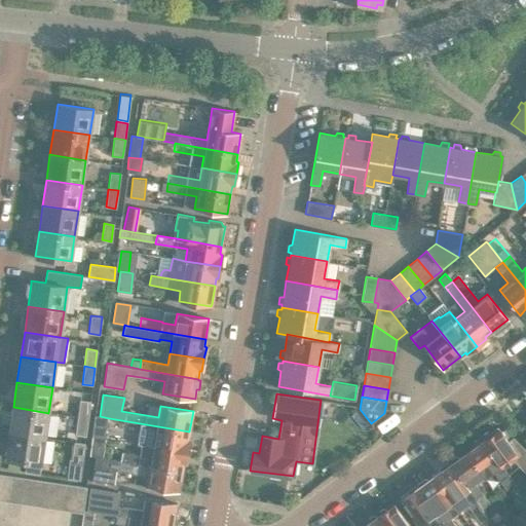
[(79,400),(77,417),(87,418),(89,402),(79,400)]
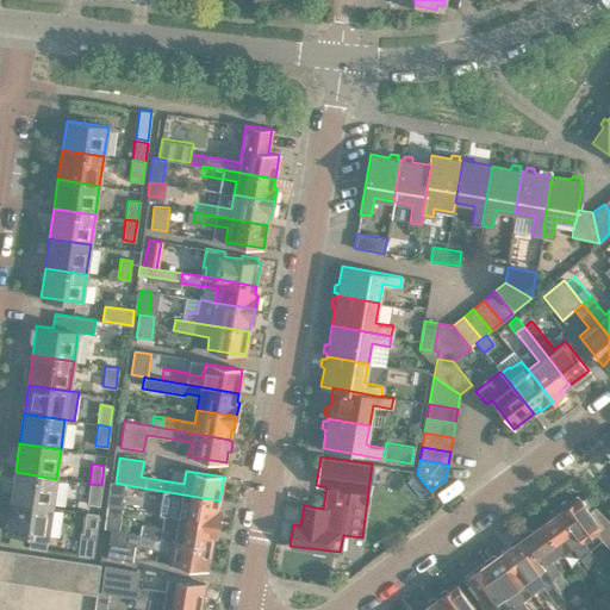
[(16,472),(11,502),(51,508),(56,479),(16,472)]
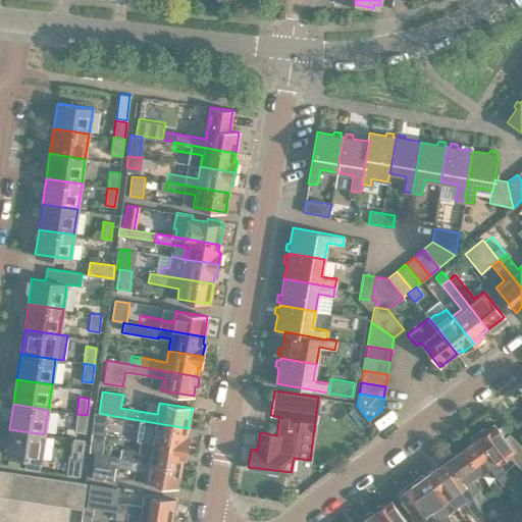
[(96,413),(93,432),(106,434),(108,415),(99,413),(96,413)]
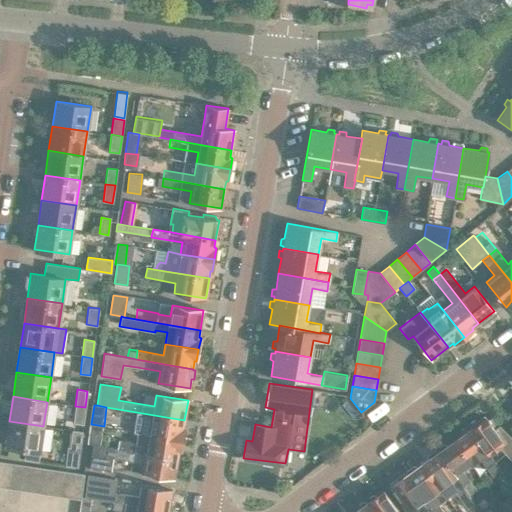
[(73,422),(83,423),(85,407),(75,406),(73,422)]
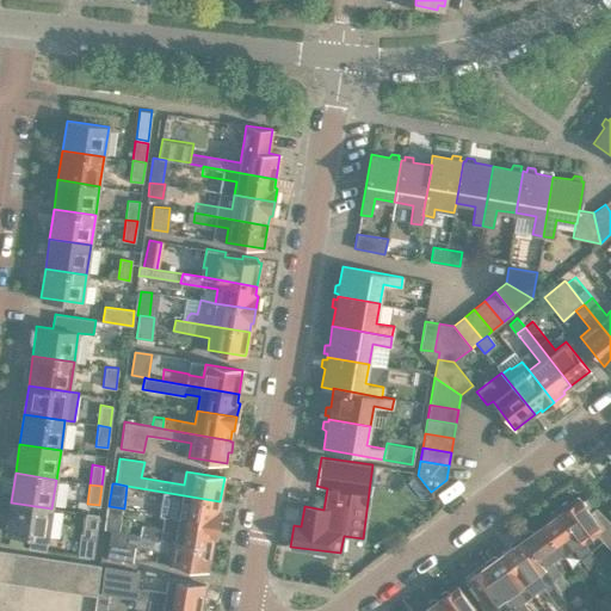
[(164,516),(218,525),(221,511),(218,511),(220,501),(162,492),(159,514),(164,516)]
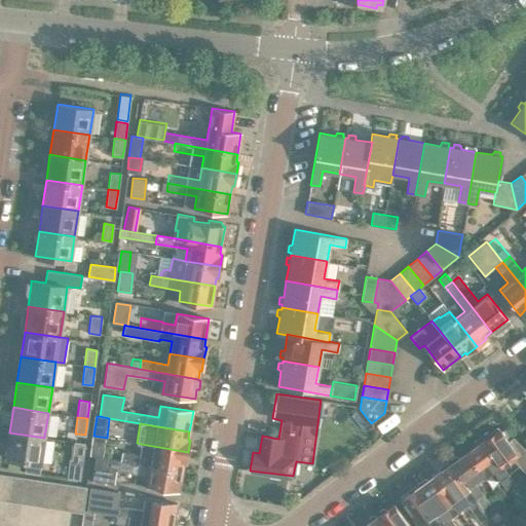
[(492,434),(491,431),(480,439),(499,465),(510,458),(525,476),(525,450),(513,437),(508,441),(498,428),(492,434)]
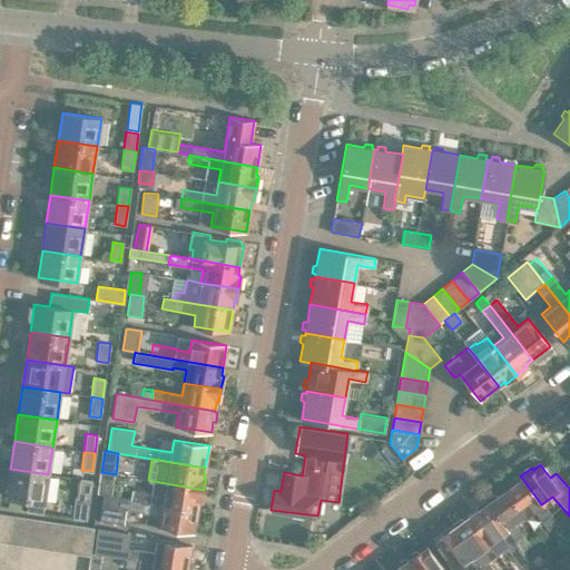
[(42,513),(48,474),(10,469),(6,497),(28,500),(27,511),(42,513)]
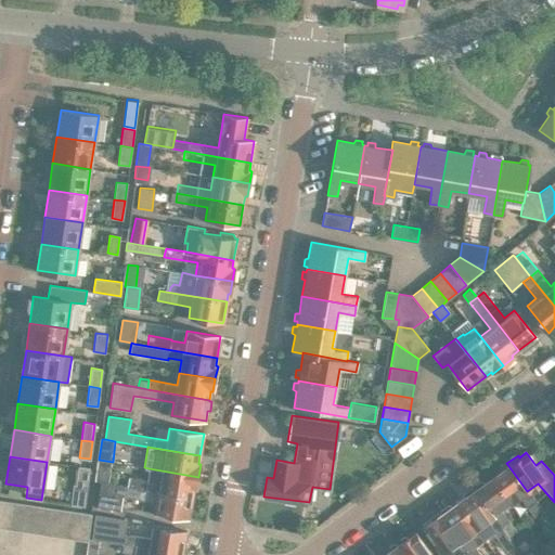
[(110,483),(113,462),(99,460),(97,481),(101,481),(110,483)]
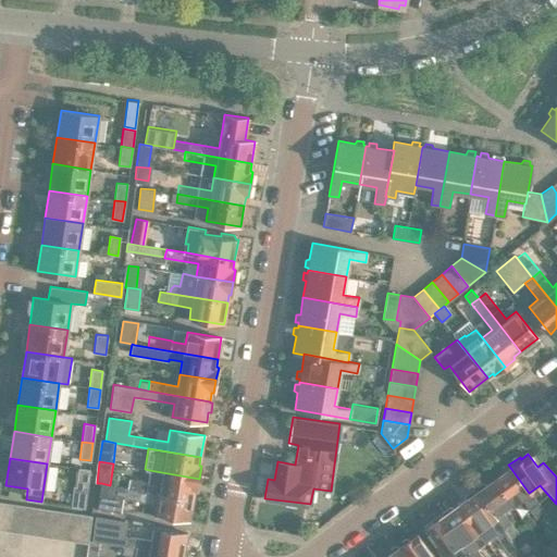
[(493,479),(512,506),(521,498),(536,519),(544,515),(529,493),(508,465),(498,472),(499,474),(493,479)]
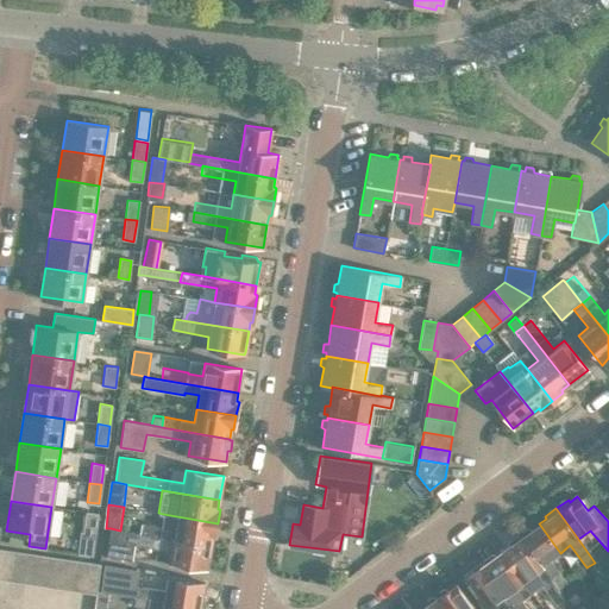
[(92,554),(94,533),(96,514),(86,512),(82,532),(80,531),(76,553),(92,554)]
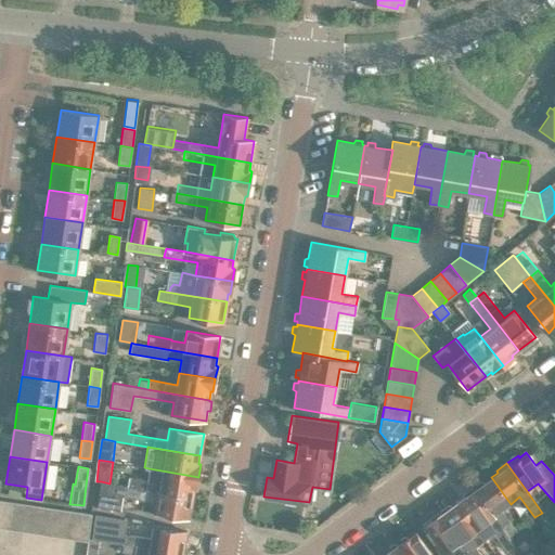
[(127,486),(192,498),(194,489),(196,489),(198,477),(149,468),(146,480),(128,477),(127,486)]
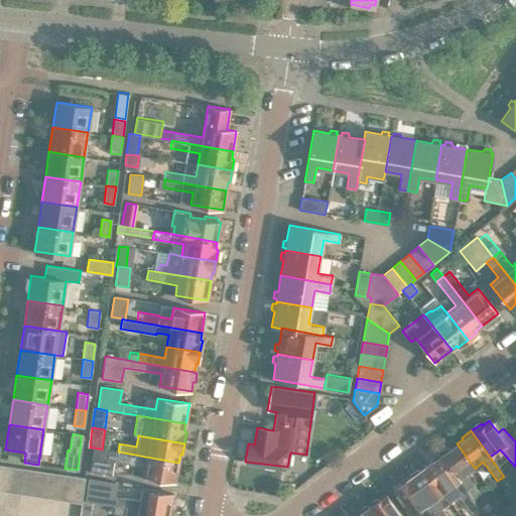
[(466,474),(475,469),(457,443),(450,447),(449,445),(439,454),(472,499),(480,494),(466,474)]
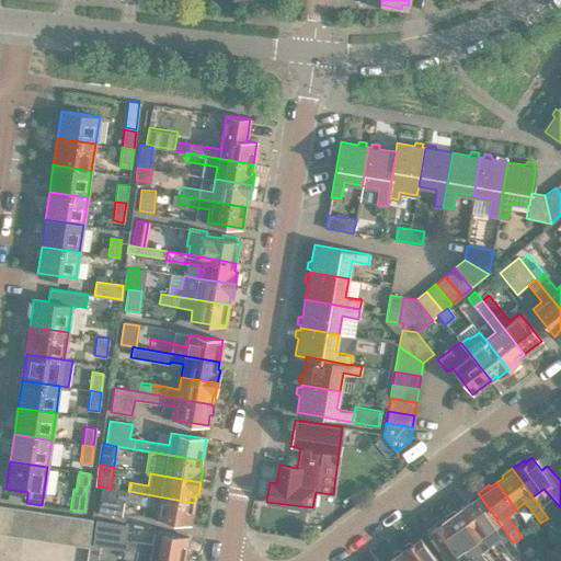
[(156,518),(191,524),(194,503),(128,491),(111,489),(102,487),(98,513),(122,517),(124,501),(158,506),(156,518)]
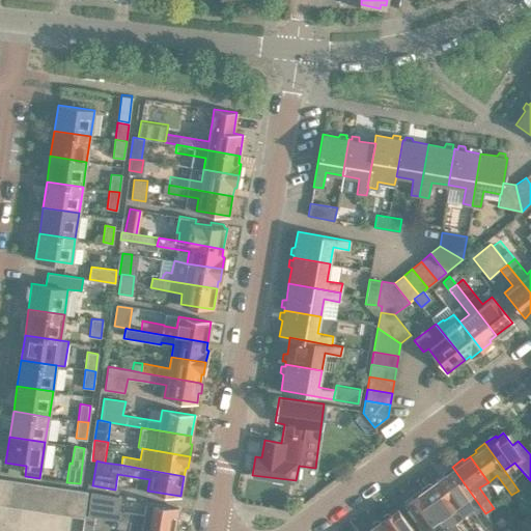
[(444,476),(438,480),(455,505),(463,515),(472,509),(482,524),(490,519),(486,514),(485,513),(452,467),(442,474),(444,476)]
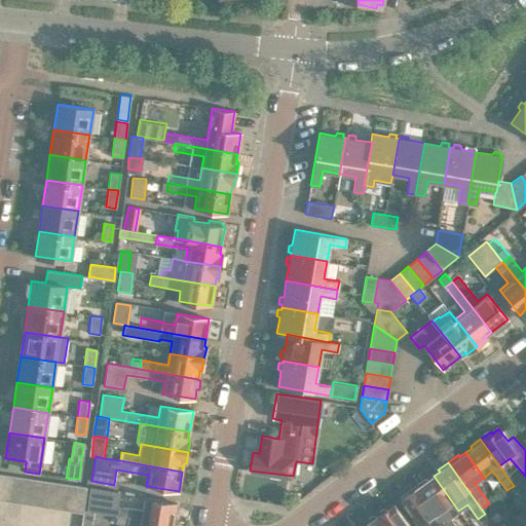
[(12,476),(0,474),(0,476),(0,499),(9,501),(12,476)]
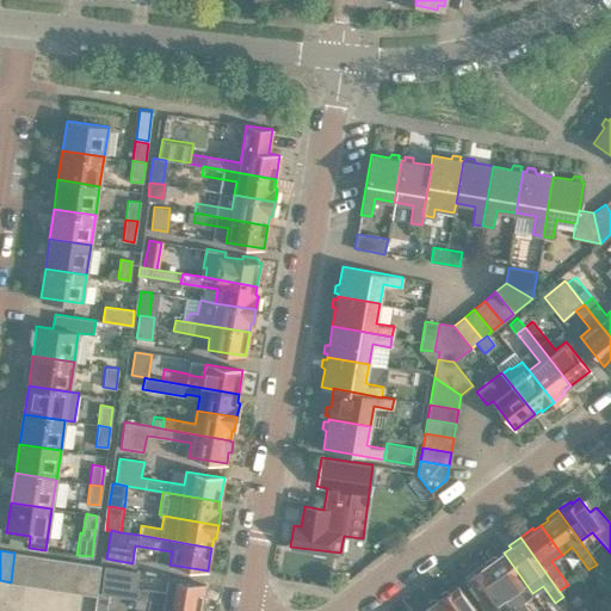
[(25,585),(29,555),(14,553),(11,582),(25,585)]
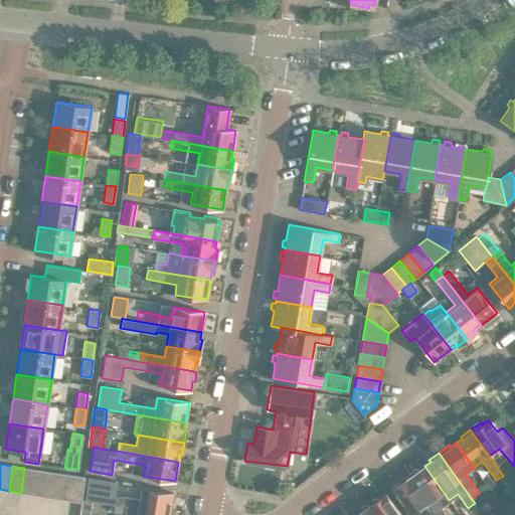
[(416,468),(406,475),(435,514),(447,514),(434,496),(442,490),(424,466),(418,470),(416,468)]
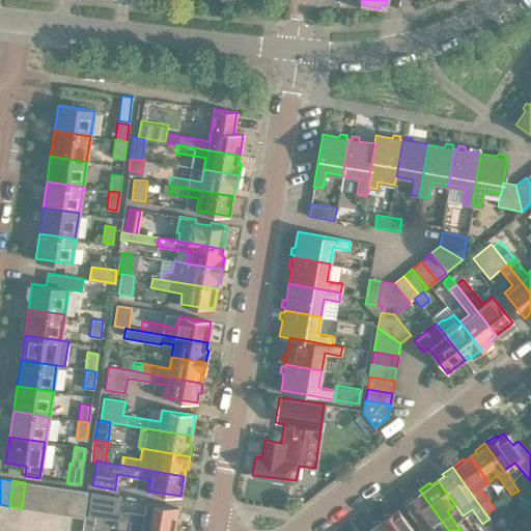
[(37,484),(25,482),(22,508),(34,510),(37,484)]
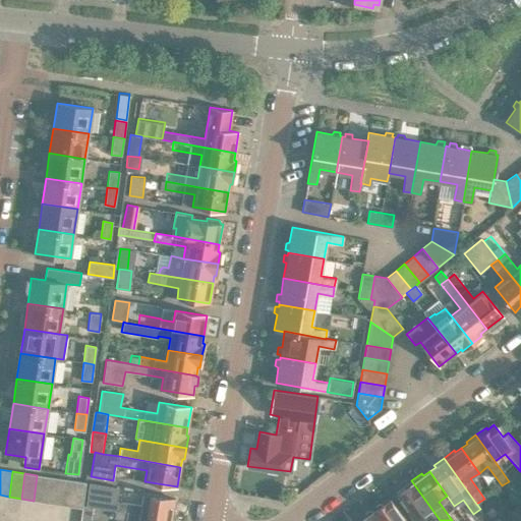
[(46,503),(49,476),(37,475),(34,501),(46,503)]
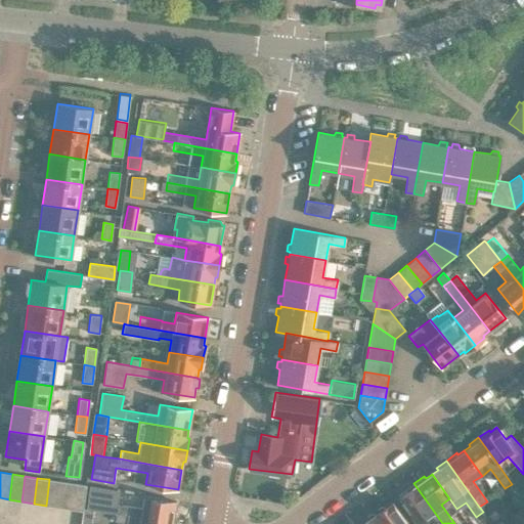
[(61,481),(49,479),(46,506),(58,507),(61,481)]
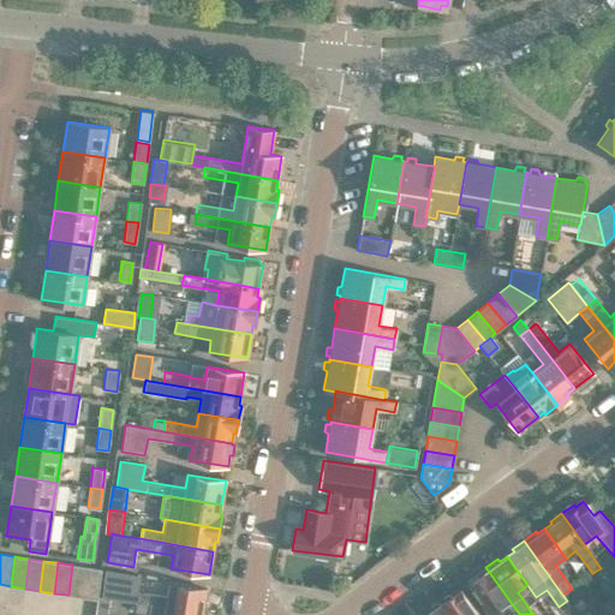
[(83,597),(87,567),(72,565),(69,595),(83,597)]
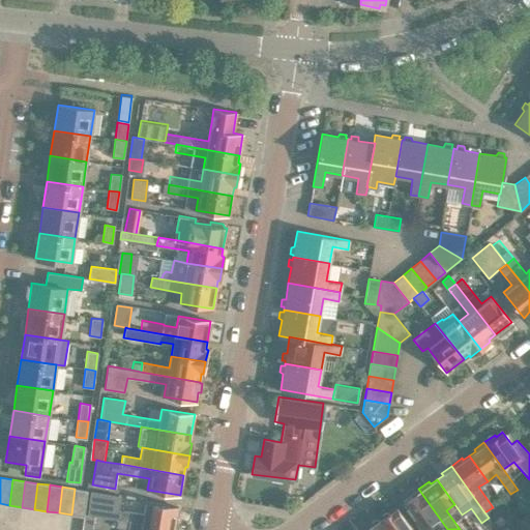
[(87,491),(75,489),(71,514),(84,517),(87,491)]
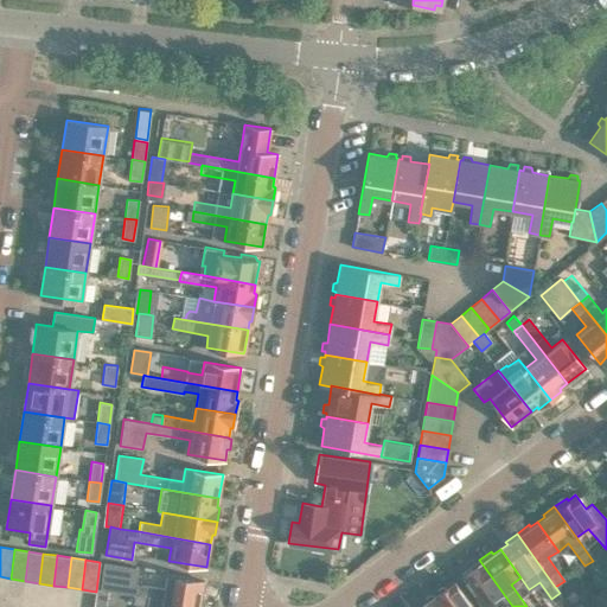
[(512,606),(479,560),(467,568),(470,570),(461,576),(483,606),(512,606)]
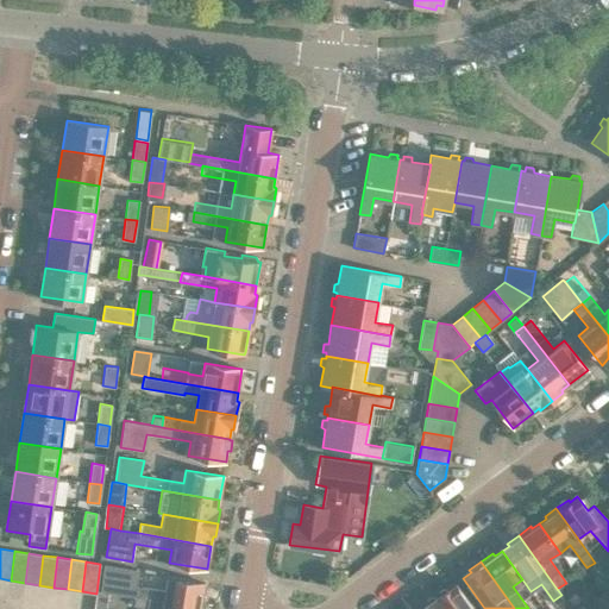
[(205,583),(167,577),(164,590),(138,585),(140,570),(104,563),(100,591),(107,592),(133,596),(133,595),(201,607),(205,583)]
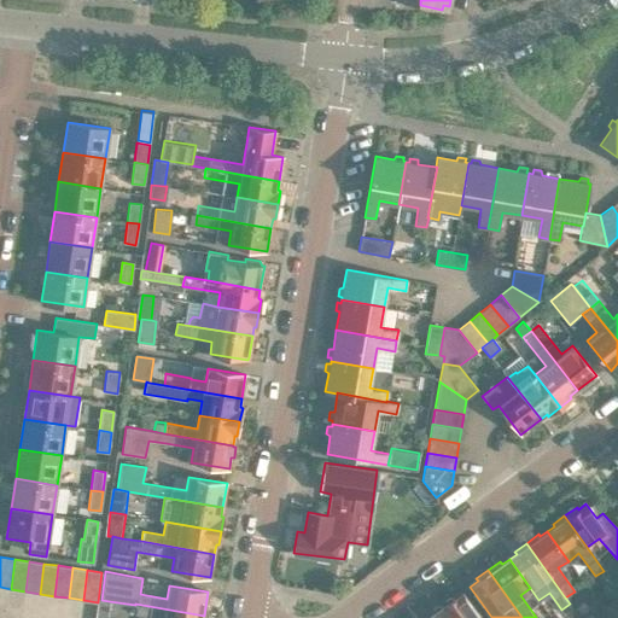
[(453,595),(441,604),(450,617),(481,617),(462,592),(455,598),(453,595)]
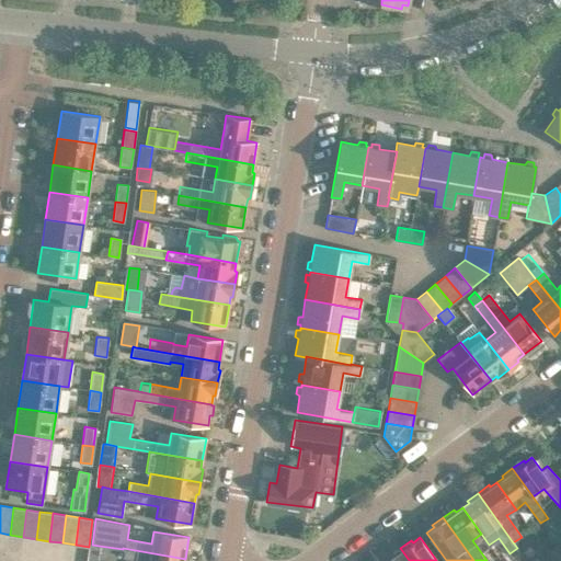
[(517,548),(526,560),(535,554),(523,537),(514,544),(517,548)]
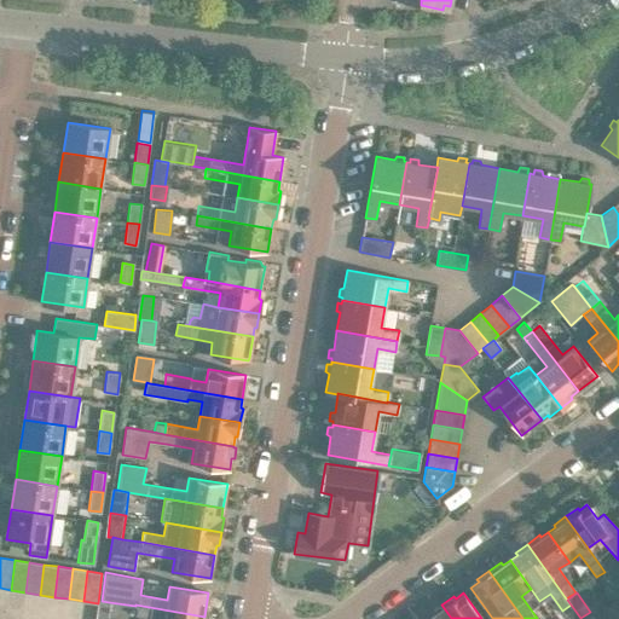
[(615,618),(618,618),(618,597),(603,609),(611,618),(615,618)]
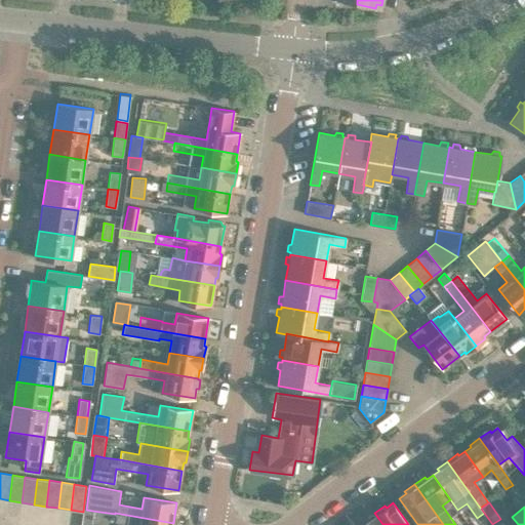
[(83,509),(83,512),(80,524),(90,524),(92,511),(86,510),(83,509)]
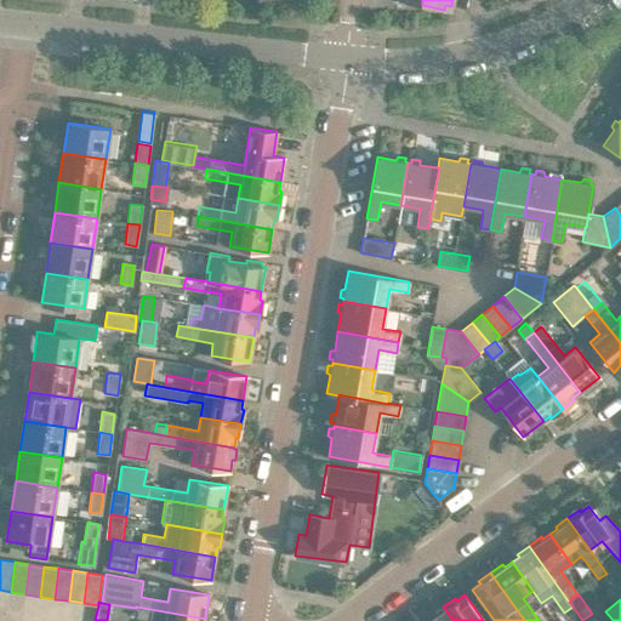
[(204,620),(205,619),(136,607),(136,608),(135,616),(161,620),(204,620)]
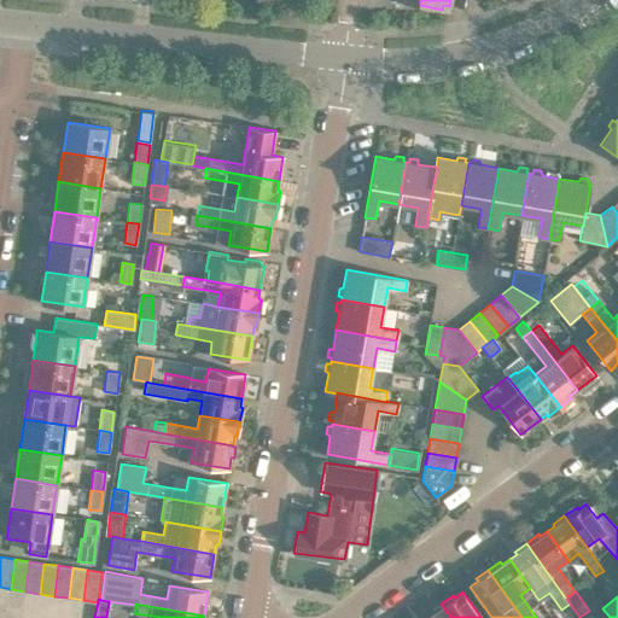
[(450,617),(441,604),(429,612),(431,614),(425,617),(450,617)]
